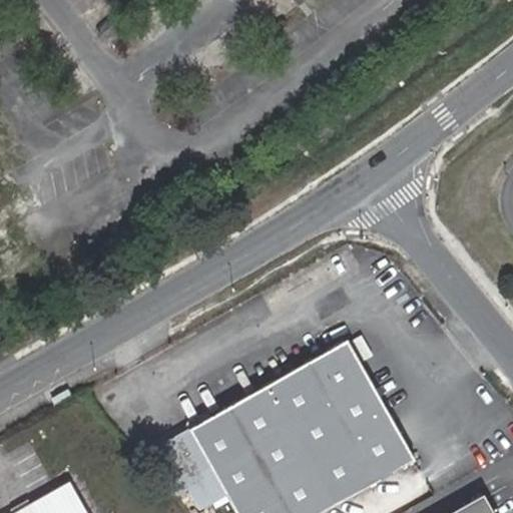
[(0,199),(12,193),(0,169),(0,199)]
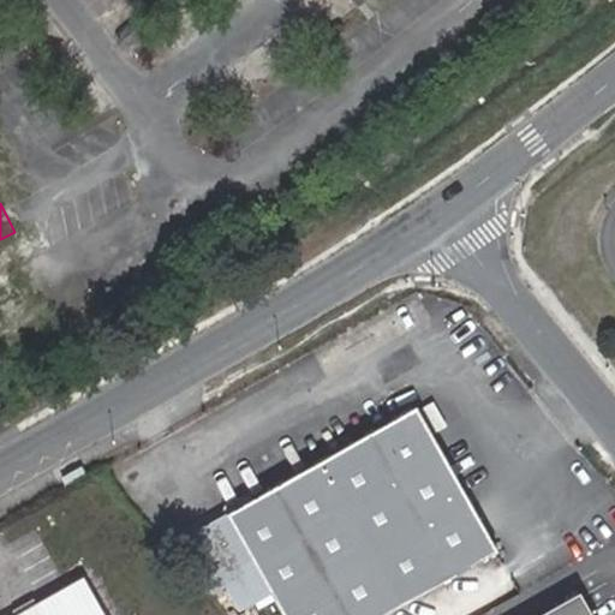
[(384,614),(497,551),(416,408),(227,515),(273,596),(242,614),(384,614)]
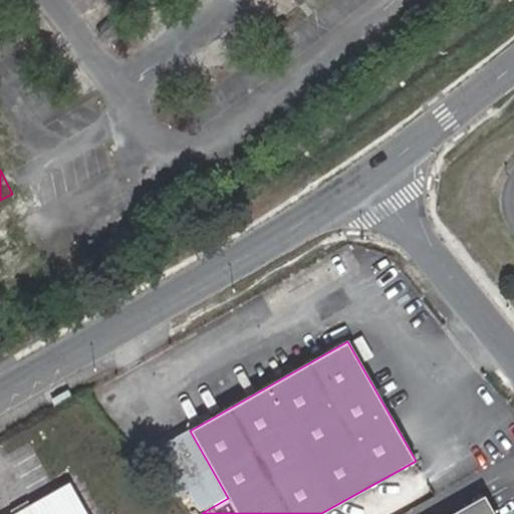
[(52,406),(70,397),(66,390),(48,400),(52,406)]
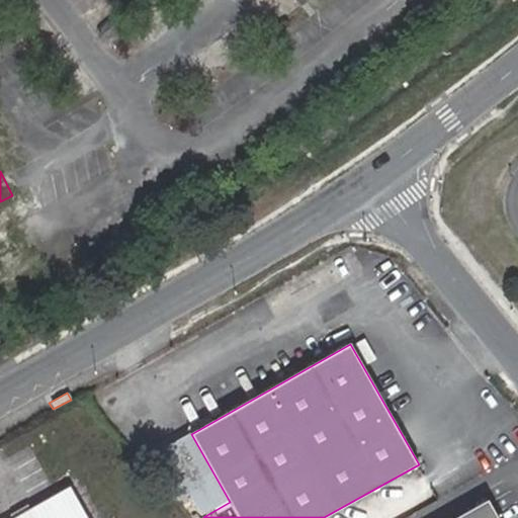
[(31,510),(17,517),(89,517),(71,487),(31,510)]
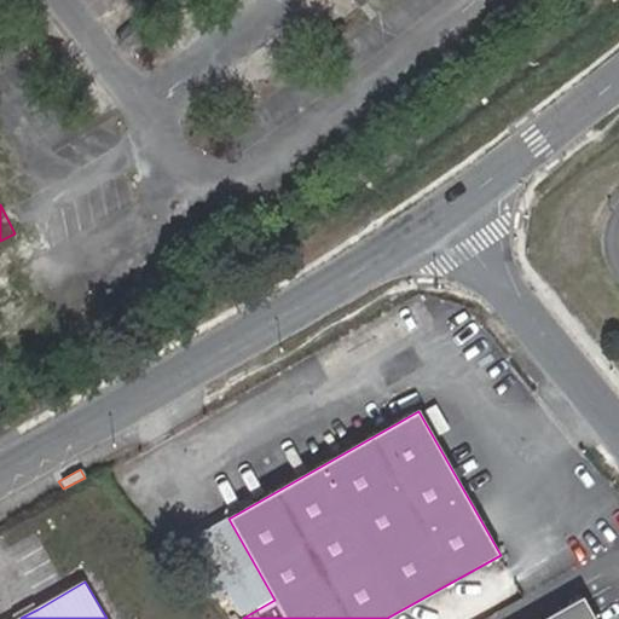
[(594,618),(583,600),(548,618),(594,618)]
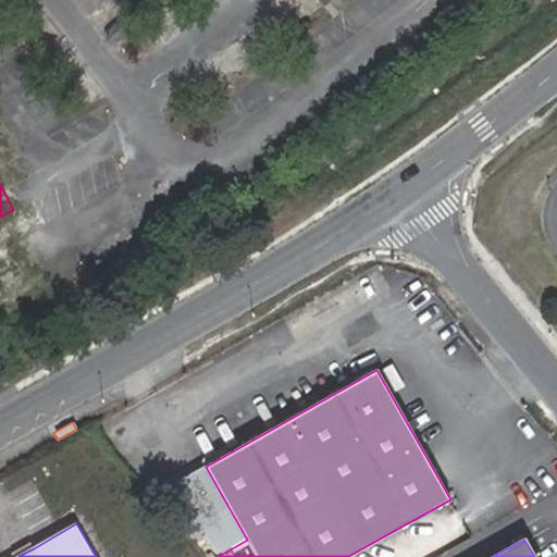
[(13,553),(15,556),(19,556),(34,548),(31,542),(13,553)]
